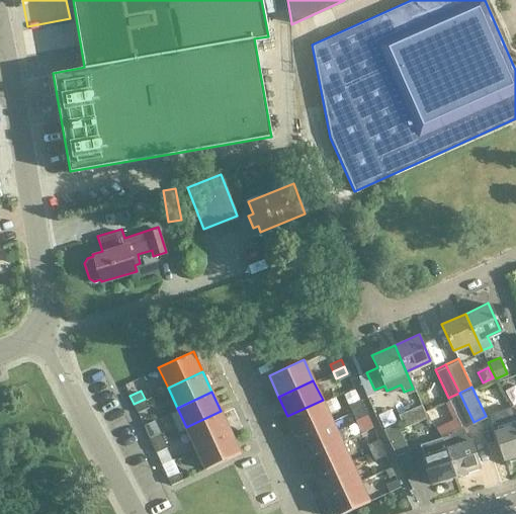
[(474,422),(459,393),(448,398),(462,427),(474,422)]
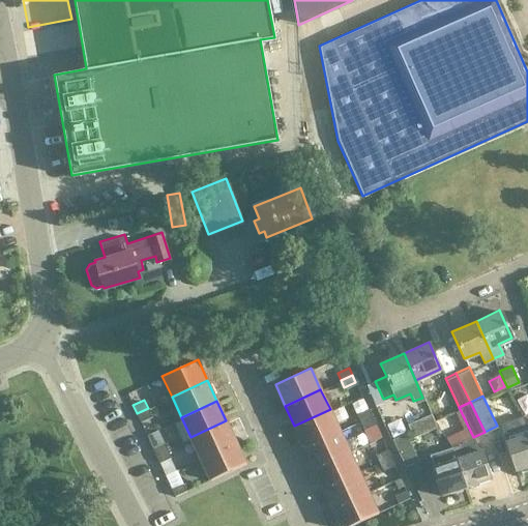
[(151,415),(148,408),(137,413),(140,420),(151,415)]
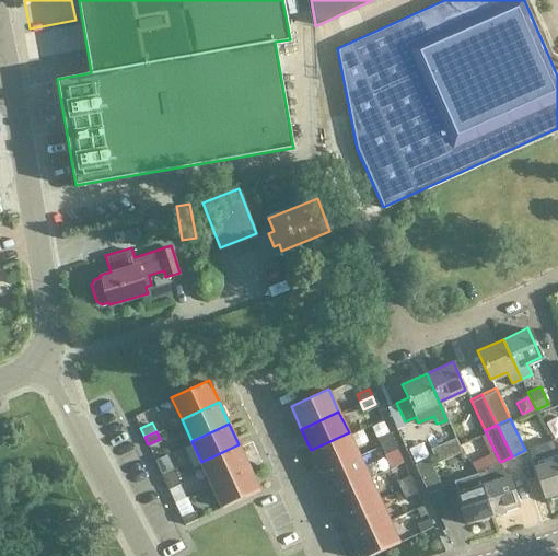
[(380,444),(392,439),(388,431),(376,437),(380,444)]
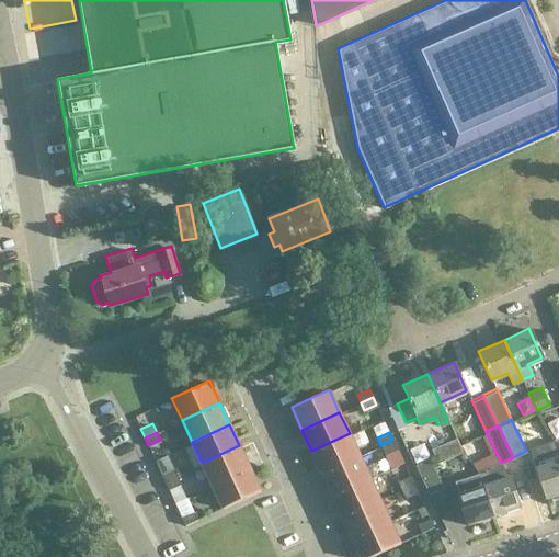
[(360,455),(350,433),(311,451),(321,473),(360,455)]
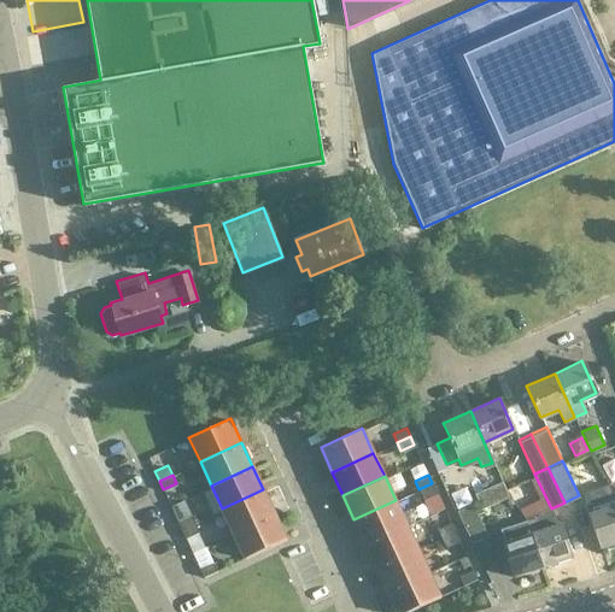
[(447,490),(456,508),(478,499),(474,492),(469,480),(447,490)]
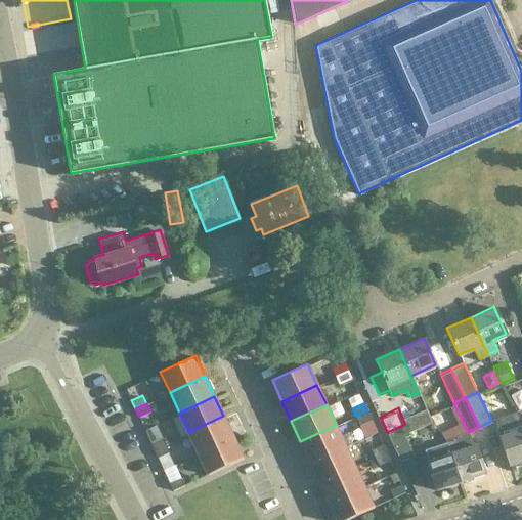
[(412,414),(419,426),(432,420),(426,407),(412,414)]
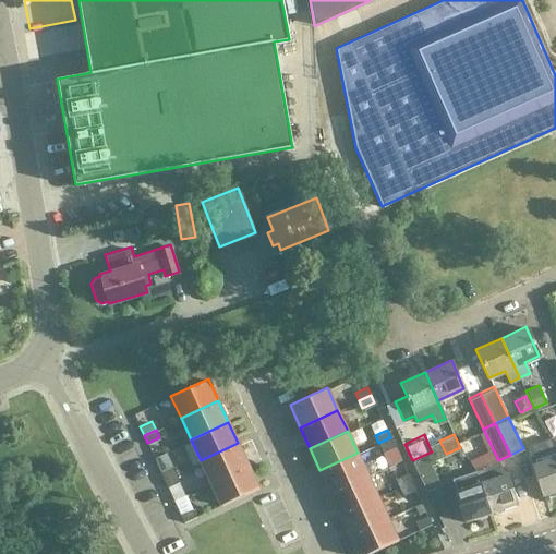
[(555,489),(555,446),(555,445),(551,436),(530,443),(528,447),(533,464),(532,464),(542,494),(555,489)]
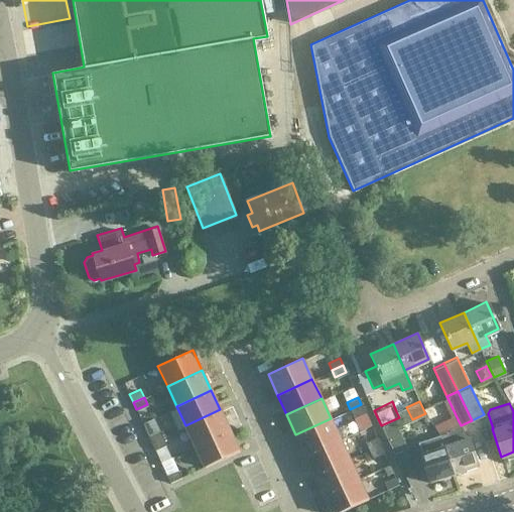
[(365,411),(361,404),(350,409),(354,416),(365,411)]
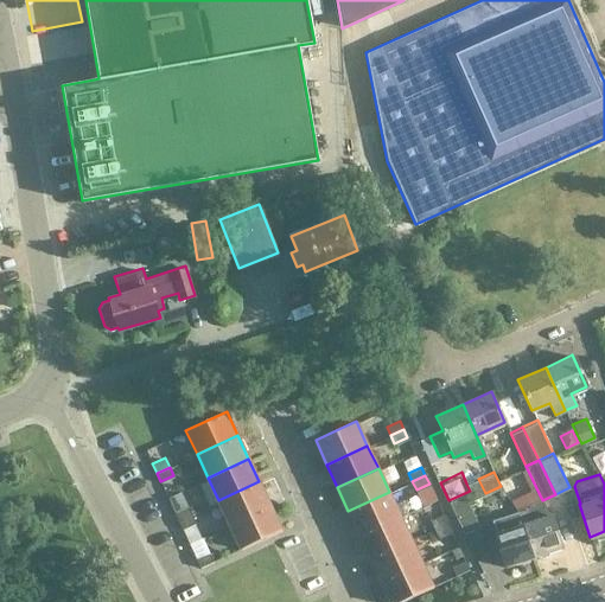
[(485,493),(478,479),(466,484),(473,499),(485,493)]
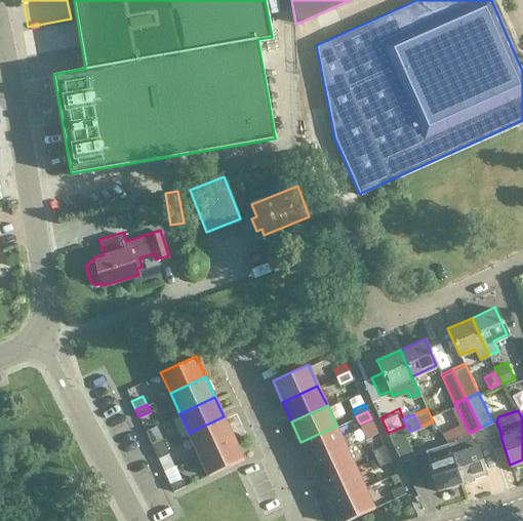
[(233,437),(224,416),(189,433),(198,453),(233,437)]
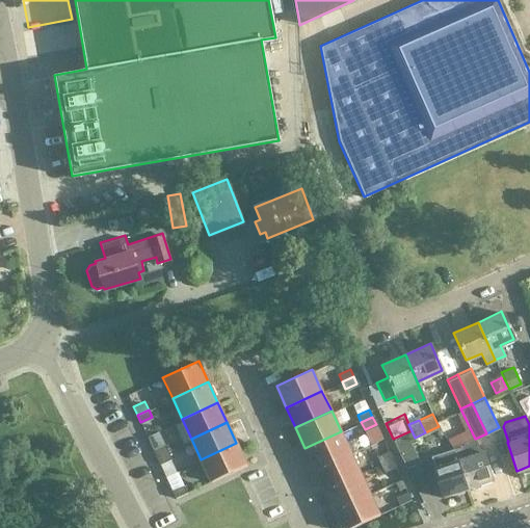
[(350,452),(341,431),(305,448),(314,468),(350,452)]
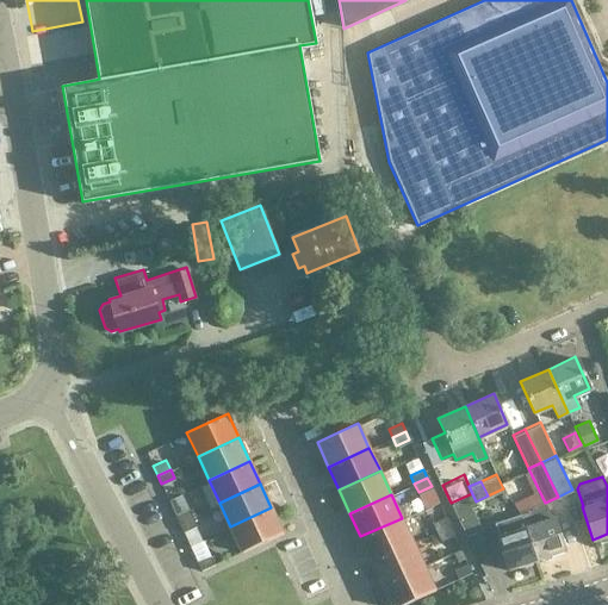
[(459,516),(472,510),(466,497),(453,503),(459,516)]
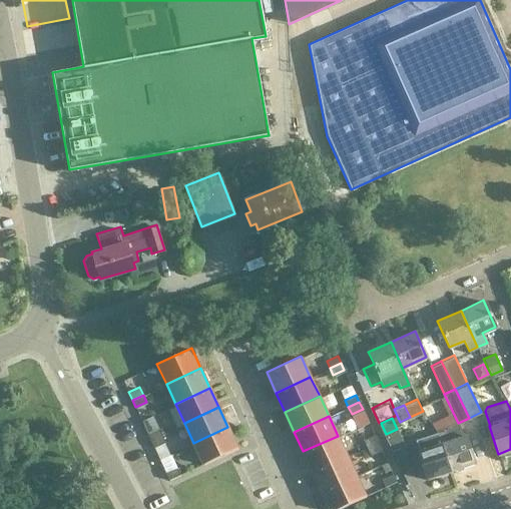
[(150,439),(161,434),(157,426),(146,432),(150,439)]
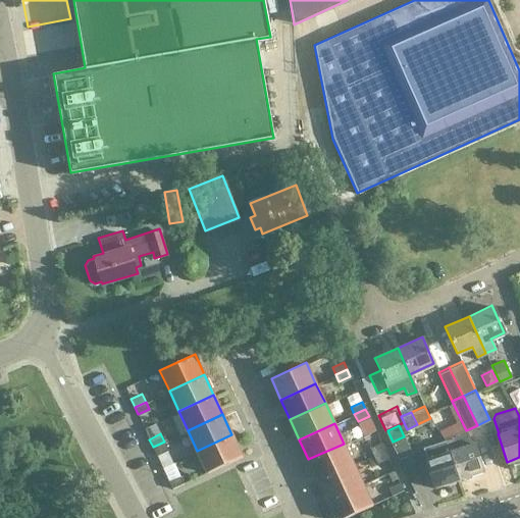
[(242,455),(231,434),(197,451),(206,471),(242,455)]
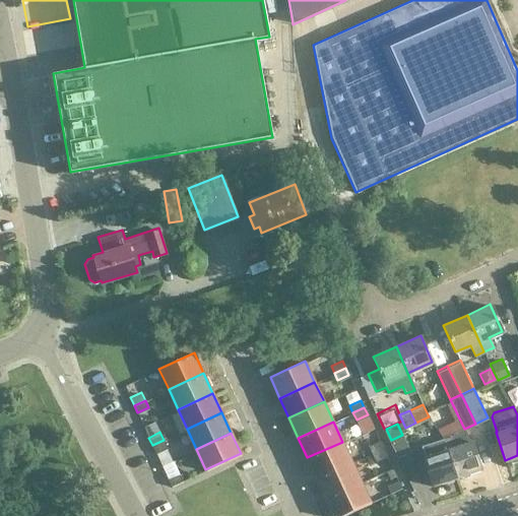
[(447,448),(445,442),(442,437),(419,444),(424,456),(423,456),(432,485),(457,476),(448,448),(447,448)]
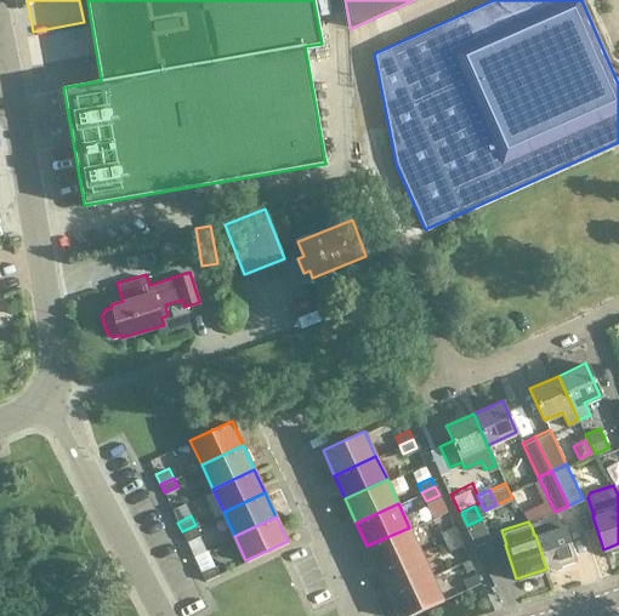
[(196,525),(182,531),(186,540),(199,534),(196,525)]
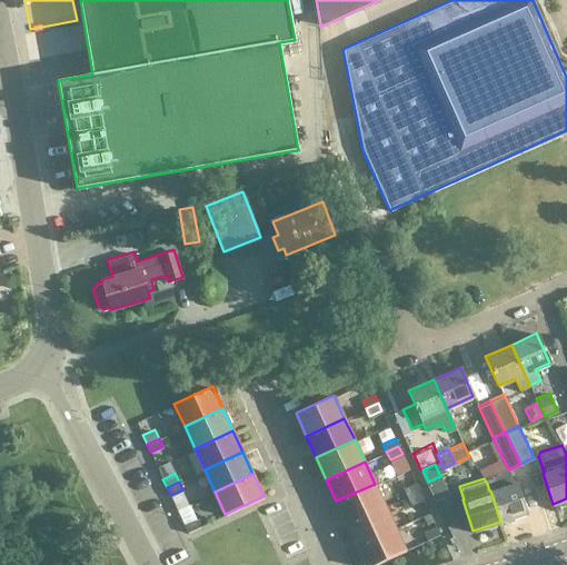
[(406,495),(418,489),(415,482),(403,487),(406,495)]
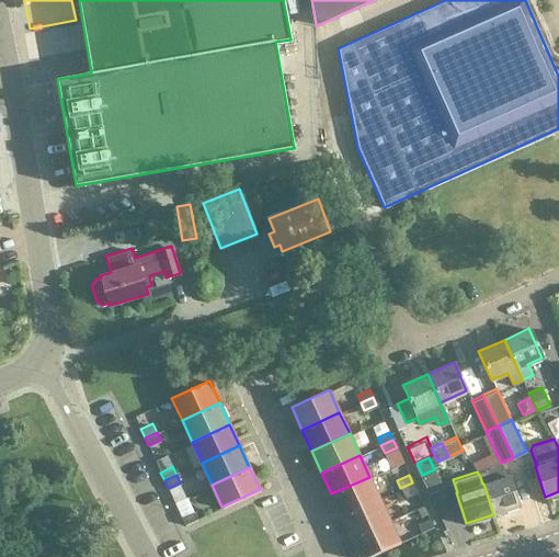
[(509,475),(483,484),(493,514),(520,506),(509,475)]
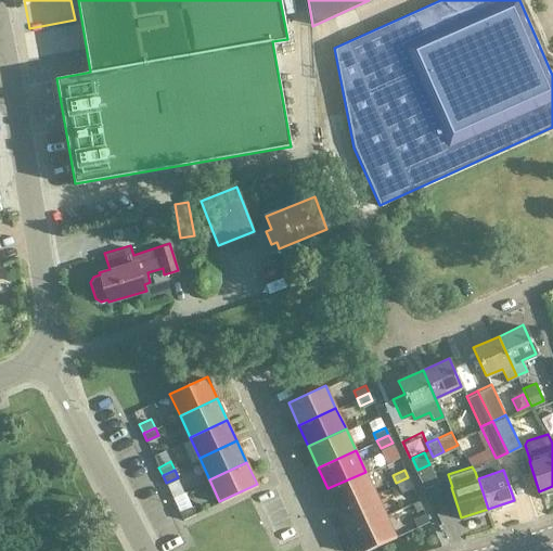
[(375,492),(365,472),(328,488),(338,510),(375,492)]
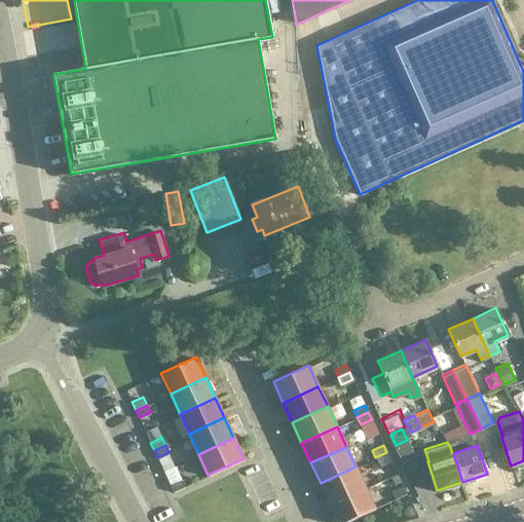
[(125,455),(131,467),(143,461),(139,450),(125,455)]
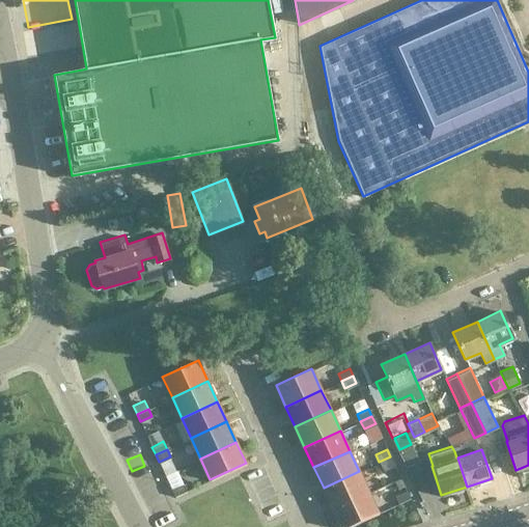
[(394,464),(390,456),(379,462),(383,469),(394,464)]
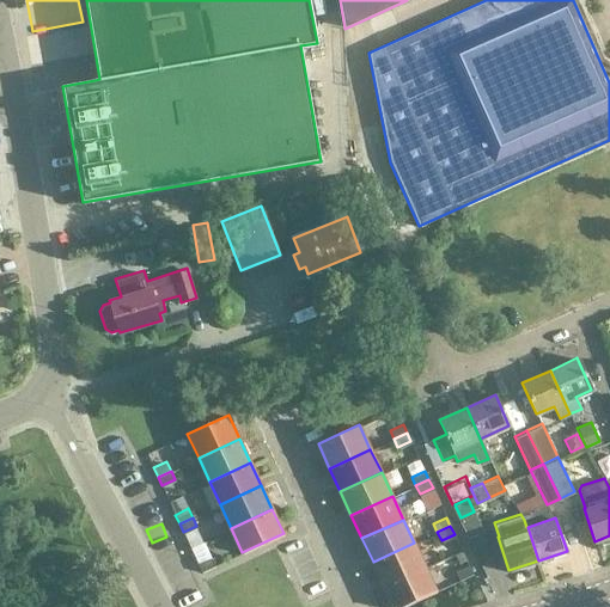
[(414,543),(373,562),(384,586),(425,566),(414,543)]
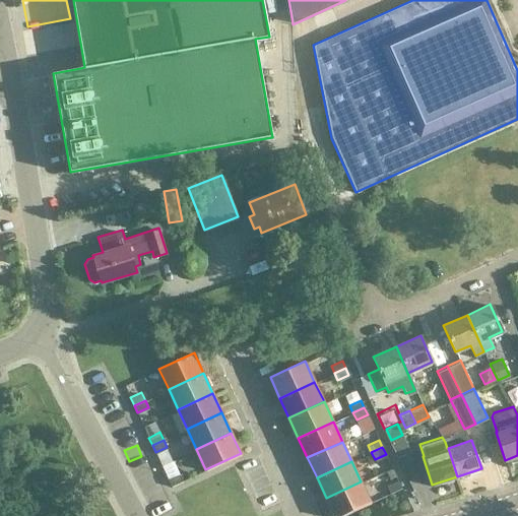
[(179,472),(168,478),(171,485),(182,479),(179,472)]
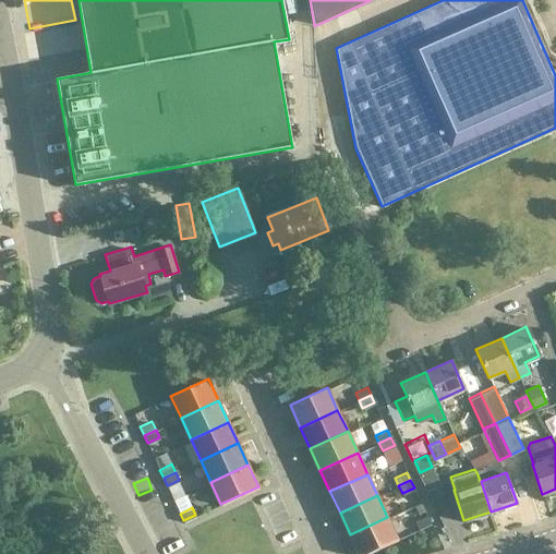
[(419,528),(431,522),(426,515),(414,520),(419,528)]
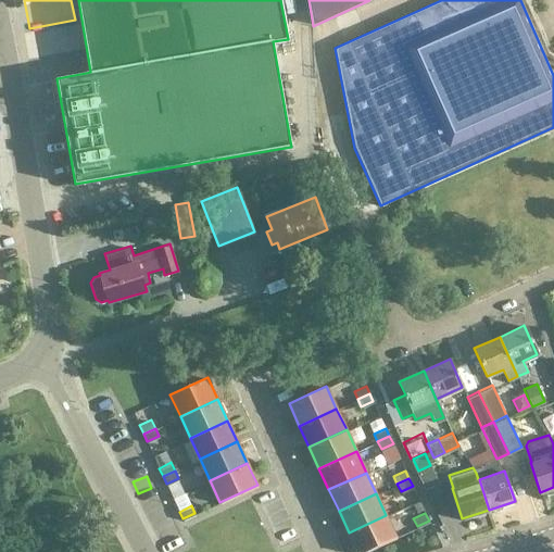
[(386,515),(349,532),(357,551),(363,551),(395,537),(386,515)]
